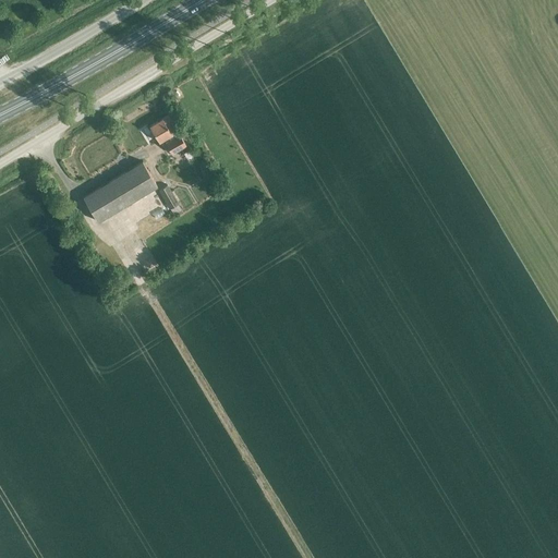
[(168,114),(150,125),(160,142),(168,137),(170,141),(166,143),(172,154),(186,145),(180,134),(177,129),(168,114)]
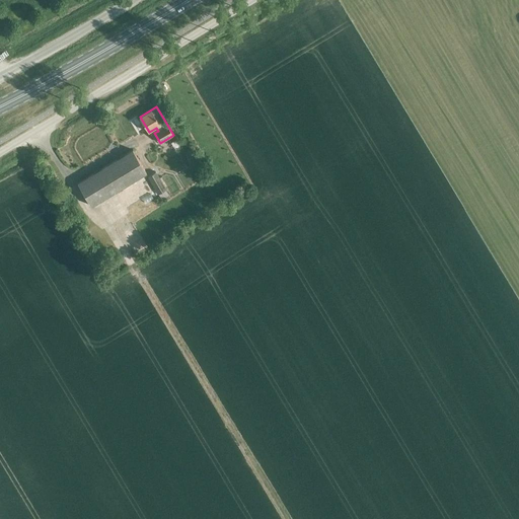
[(91,206),(146,172),(133,150),(78,183),(91,206)]
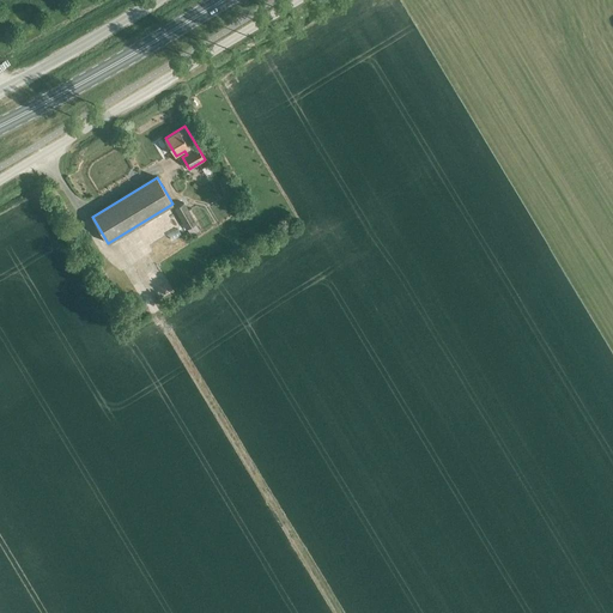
[(237,181),(222,190),(225,196),(241,188),(237,181)]
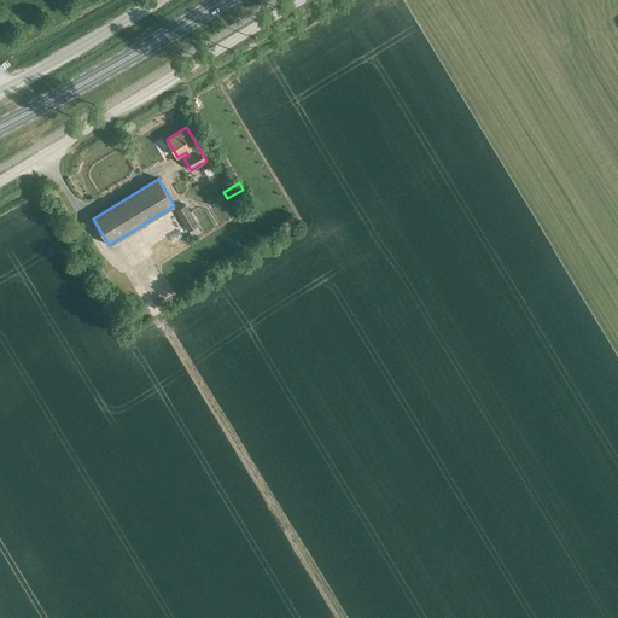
[(197,226),(198,225),(186,204),(176,210),(188,231),(197,226)]
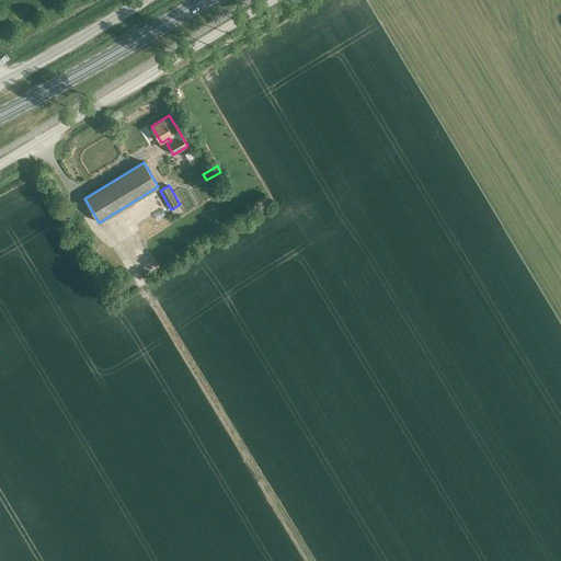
[(179,205),(171,209),(175,216),(183,212),(179,205)]
